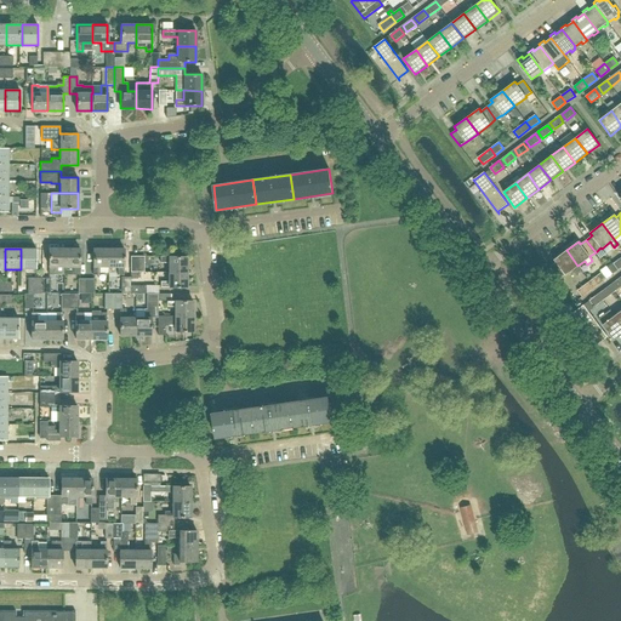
[(36,249),(21,249),(21,269),(36,269),(36,249)]
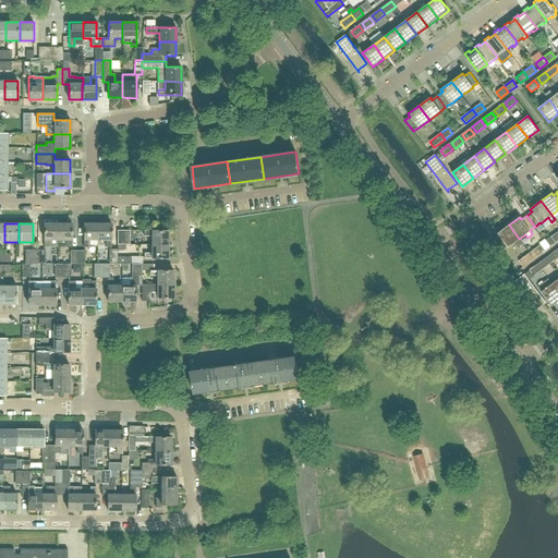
[(49,240),(58,240),(58,223),(44,223),(44,246),(49,246),(49,240)]
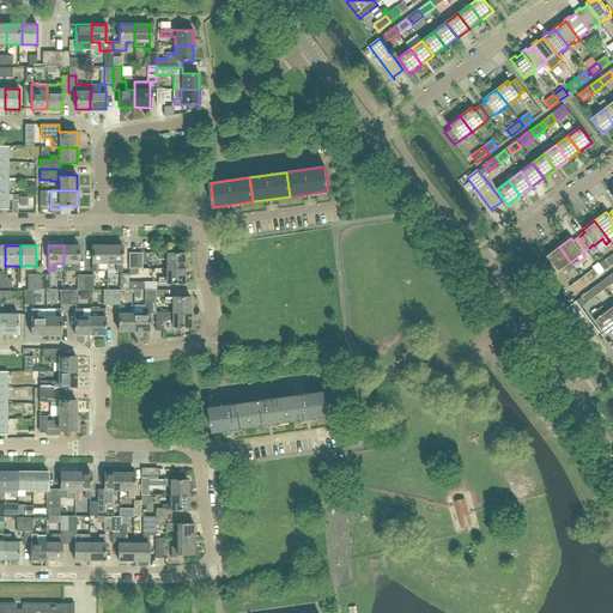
[(78,246),(64,246),(64,263),(64,271),(78,271),(78,246)]
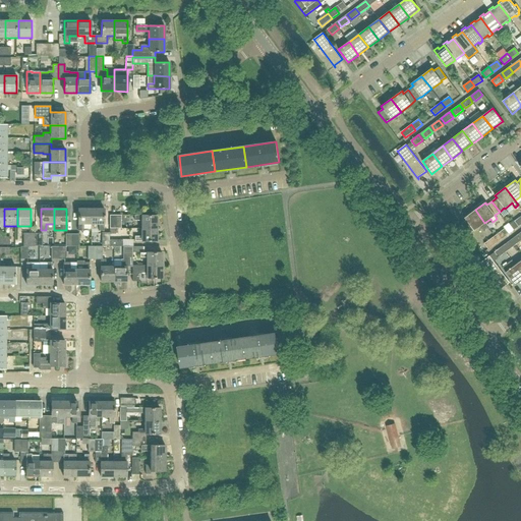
[(91,224),(91,209),(77,209),(77,230),(83,230),(83,224),(91,224)]
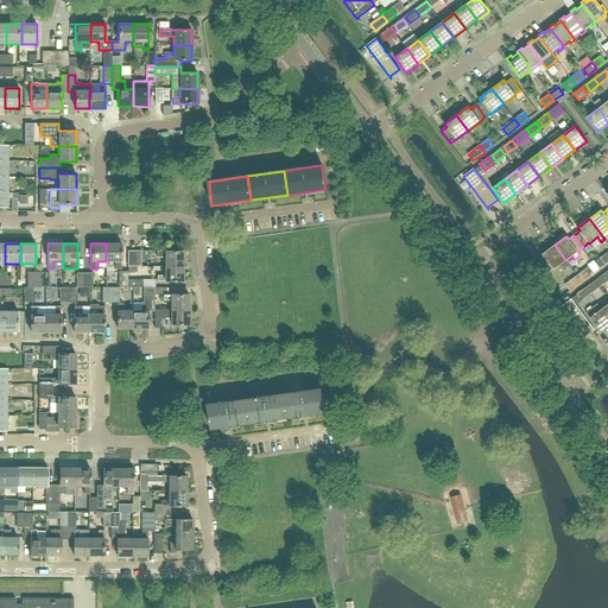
[(121,244),(106,244),(106,261),(115,261),(115,270),(121,270),(121,244)]
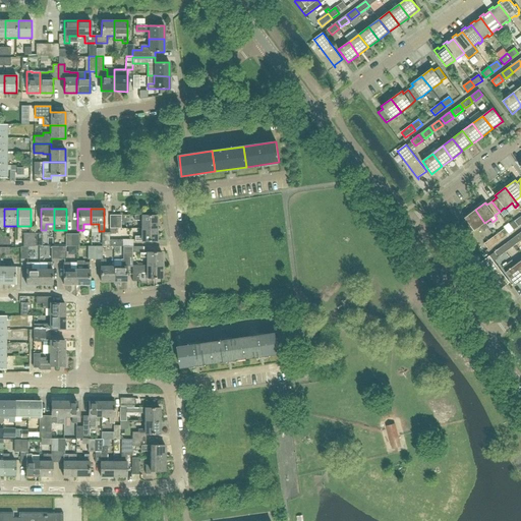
[(488,228),(484,223),(475,210),(465,218),(466,220),(461,224),(469,234),(474,230),(474,231),(480,226),(483,231),(488,228)]
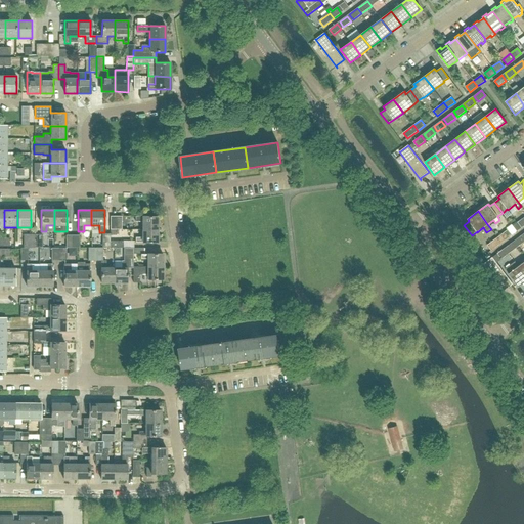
[(142,229),(157,229),(157,216),(135,216),(135,221),(142,222),(142,229)]
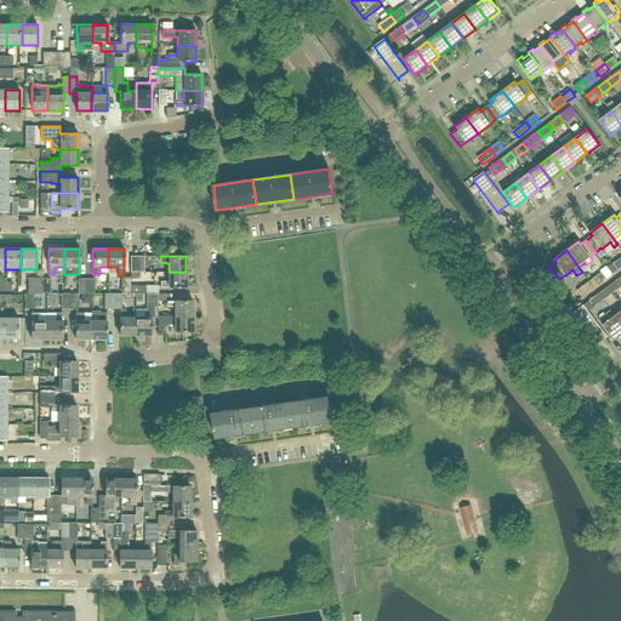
[(131,272),(144,272),(144,257),(131,257),(131,272)]
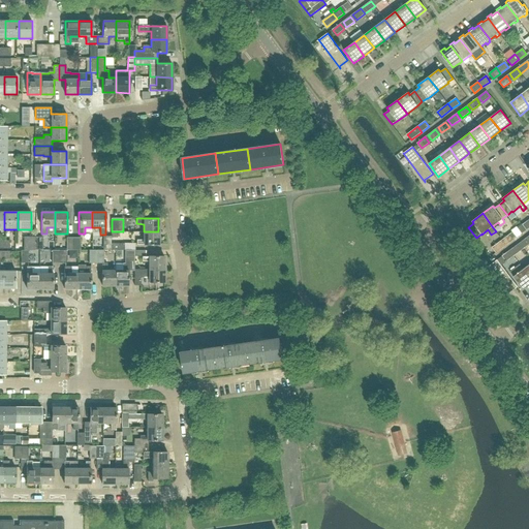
[(158,231),(144,231),(144,240),(136,240),(136,245),(158,245),(158,231)]
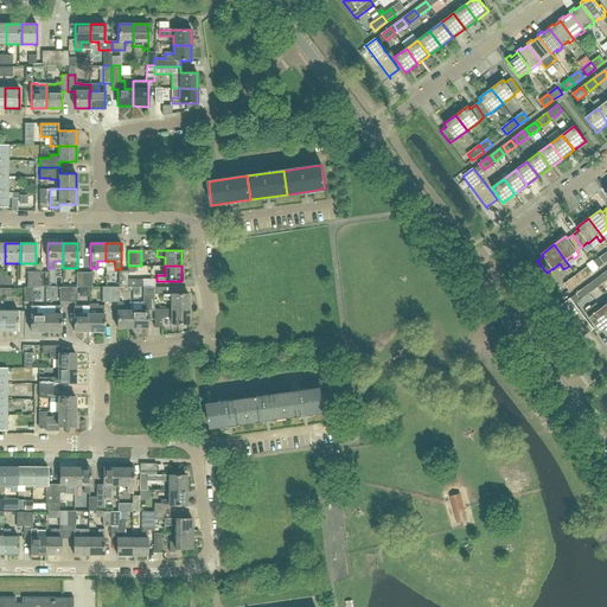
[(576,275),(581,281),(593,273),(588,266),(576,275)]
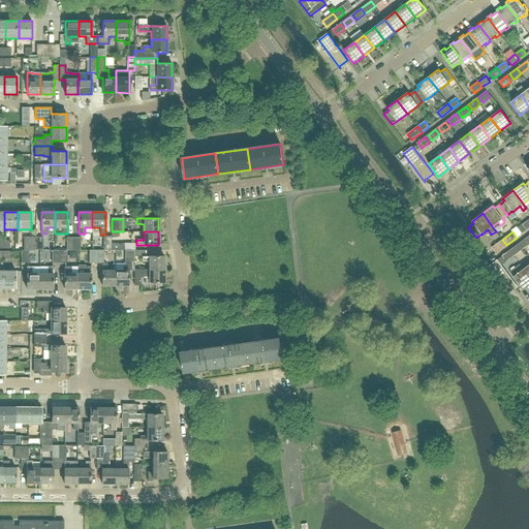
[(24,237),(24,241),(24,249),(35,249),(35,237),(24,237)]
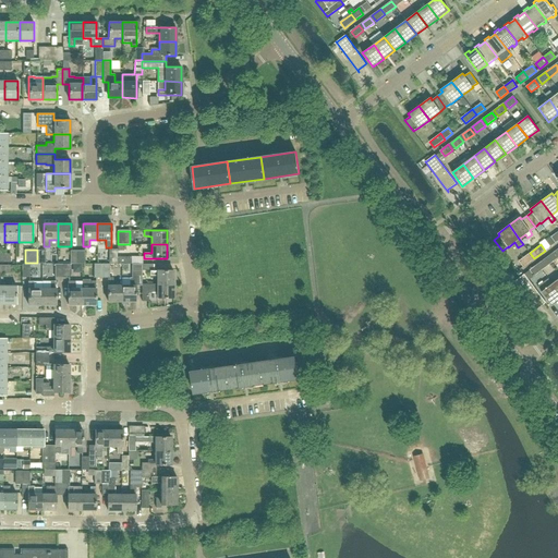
[(519,261),(523,267),(534,258),(530,253),(519,261)]
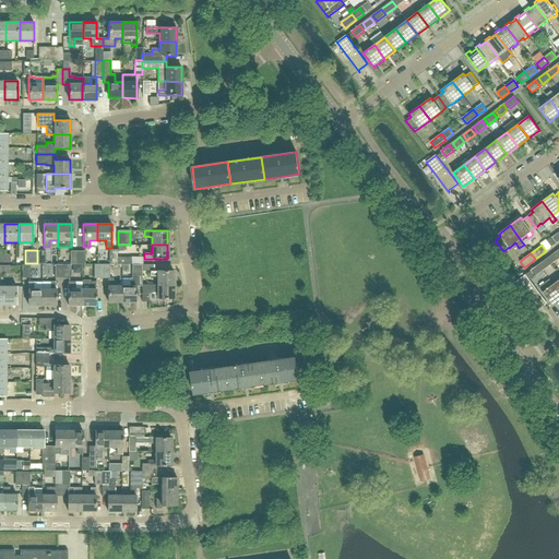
[(549,257),(542,262),(546,268),(554,262),(549,257)]
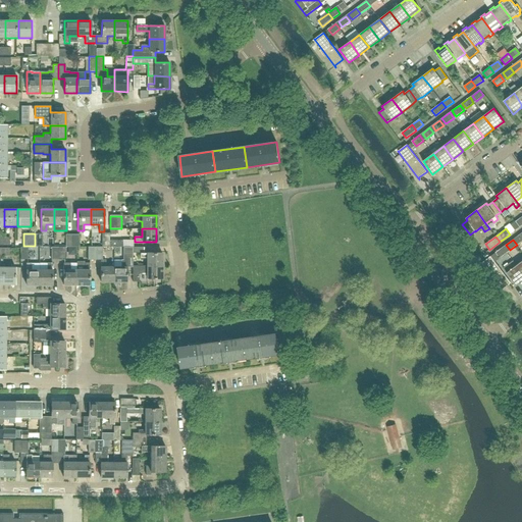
[(503,247),(496,253),(500,258),(507,252),(503,247)]
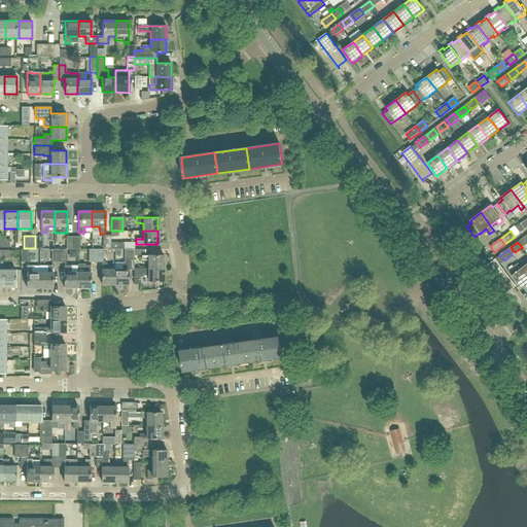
[(148,269),(164,269),(164,255),(141,255),(141,260),(148,260),(148,269)]
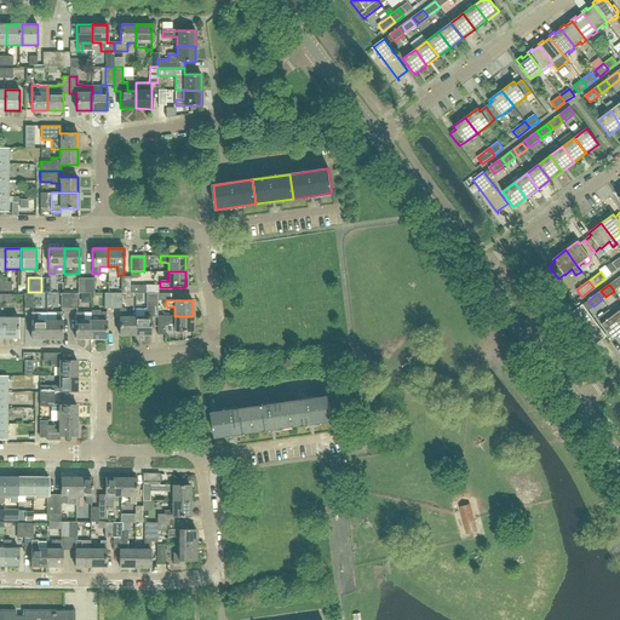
[(607,337),(583,304),(573,311),(572,313),(597,345),(597,344),(607,337)]
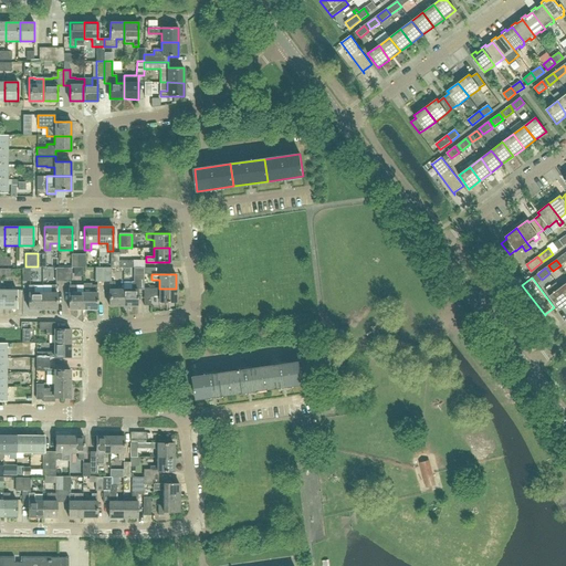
[(108,305),(123,305),(123,290),(115,290),(115,282),(108,282),(108,305)]
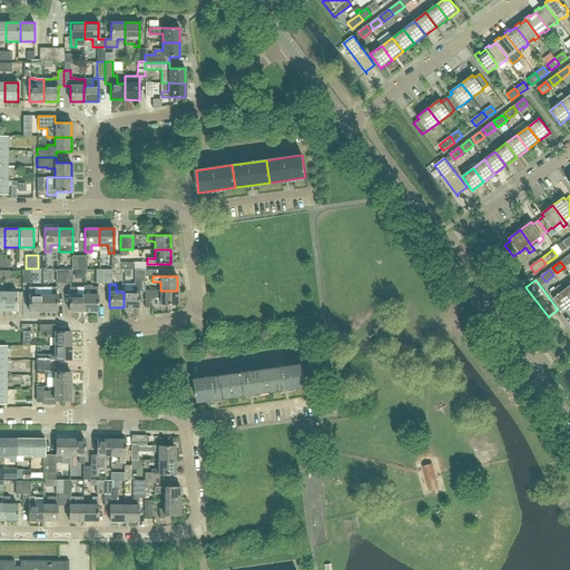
[(133,292),(124,292),(124,307),(138,307),(138,284),(133,284),(133,292)]
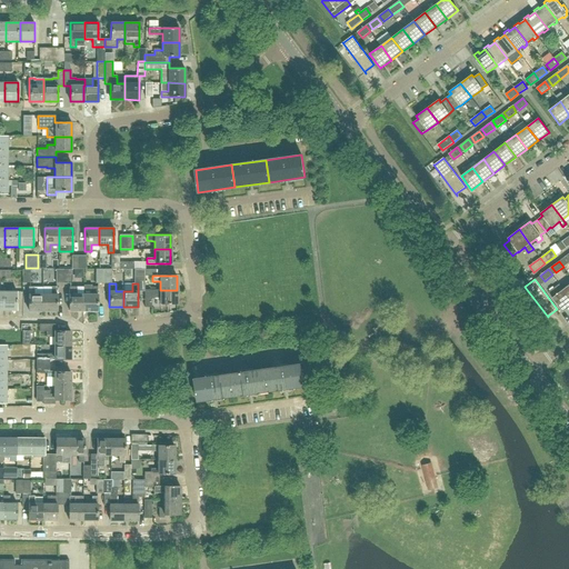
[(42,310),(42,295),(35,295),(35,287),(28,287),(28,310),(42,310)]
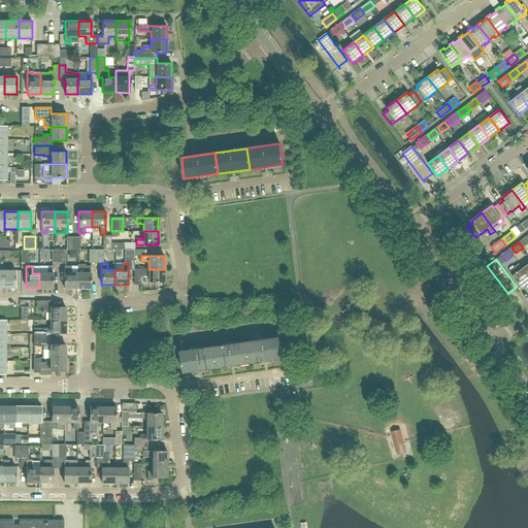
[(47,273),(39,273),(39,288),(53,288),(53,266),(47,266),(47,273)]
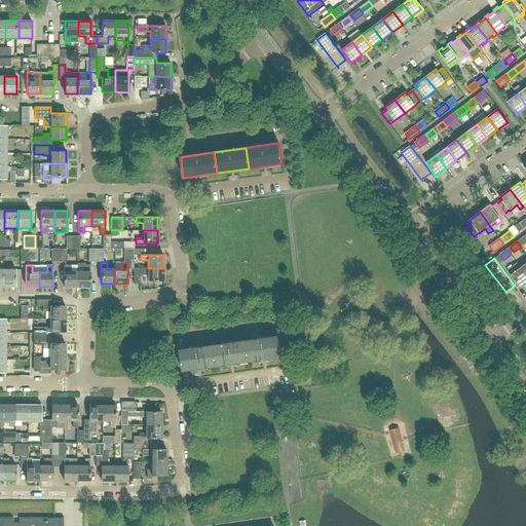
[(77,287),(77,272),(69,272),(69,265),(64,265),(64,287),(77,287)]
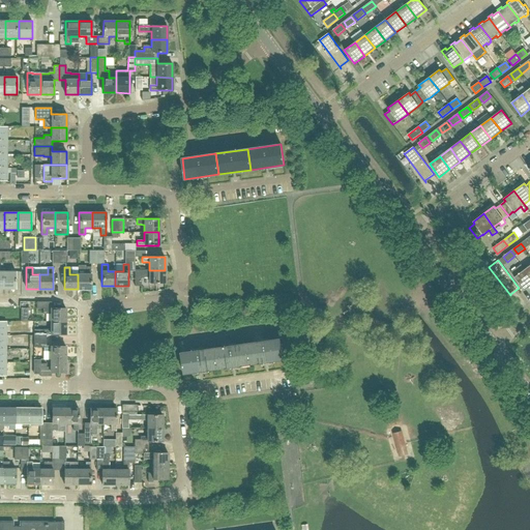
[(86,274),(78,274),(78,289),(91,289),(91,267),(86,267),(86,274)]
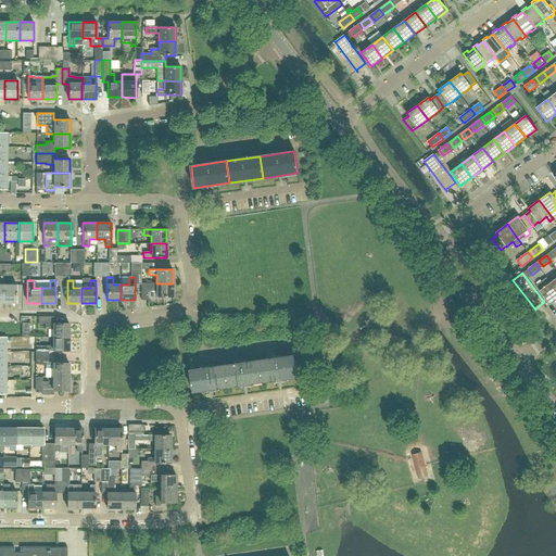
[(550,304),(555,300),(555,289),(551,282),(540,291),(550,304)]
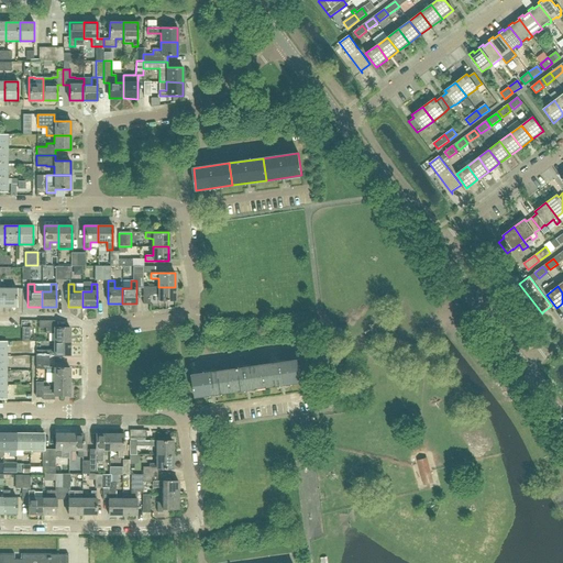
[(175,301),(175,287),(158,287),(143,287),(143,301),(150,301),(150,294),(158,294),(158,301),(175,301)]
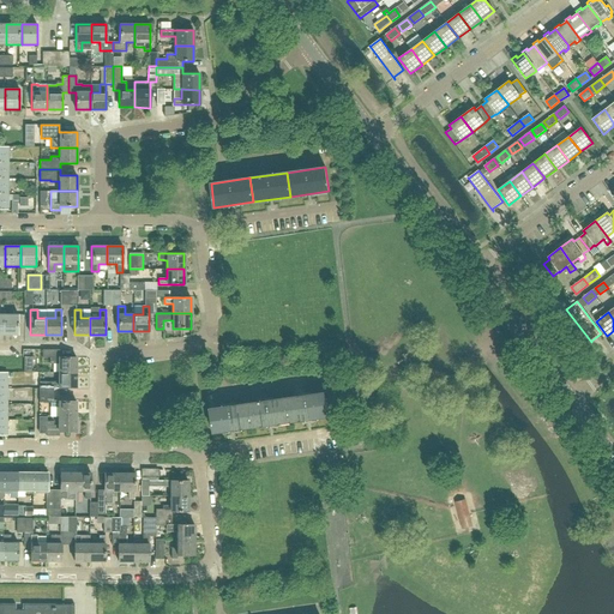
[(4,314),(4,335),(18,335),(18,314),(4,314)]
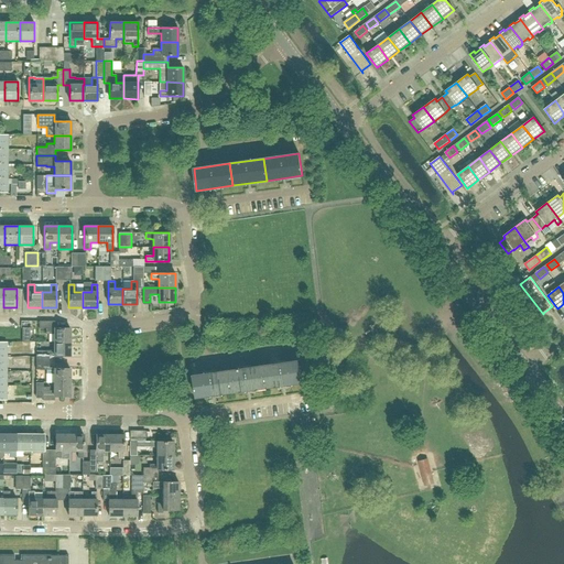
[(555,317),(550,322),(556,329),(562,325),(555,317)]
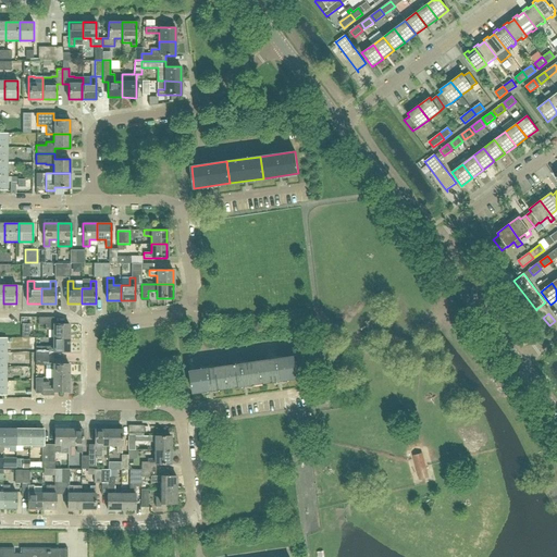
[(53,338),(69,338),(69,324),(54,324),(54,317),(38,317),(38,324),(46,324),(46,330),(53,330),(53,338)]
